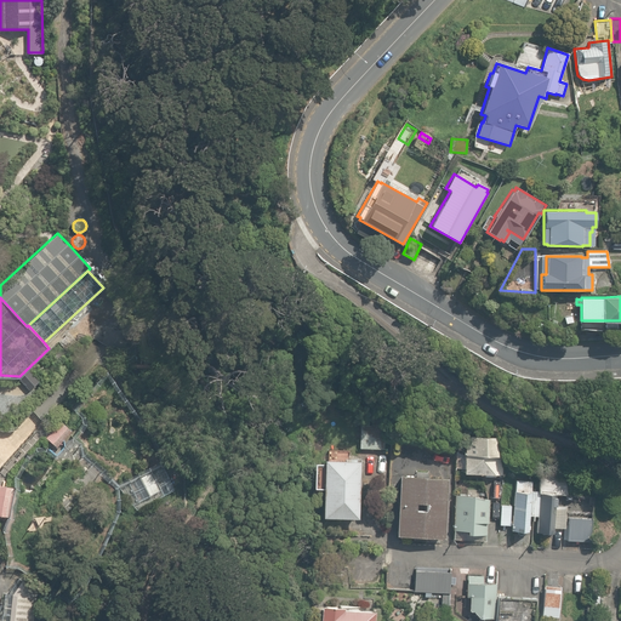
[(616,322),(605,322),(604,331),(615,332),(616,322)]
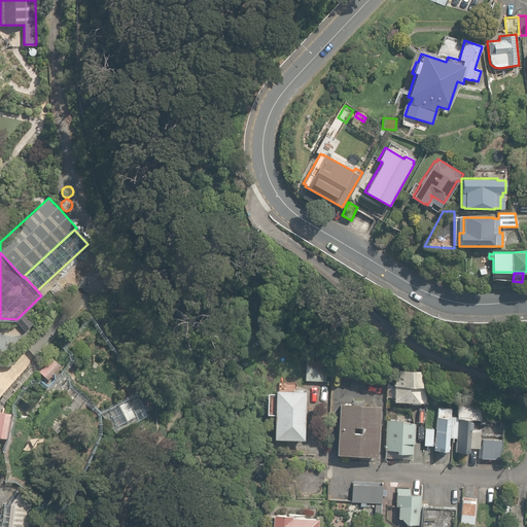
[(25,312),(16,319),(27,329),(34,322),(25,312)]
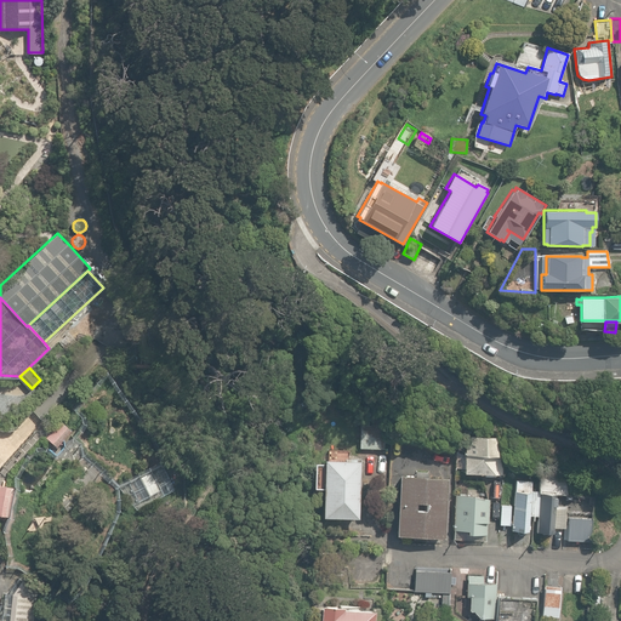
[(45,436),(56,446),(70,431),(60,421),(45,436)]
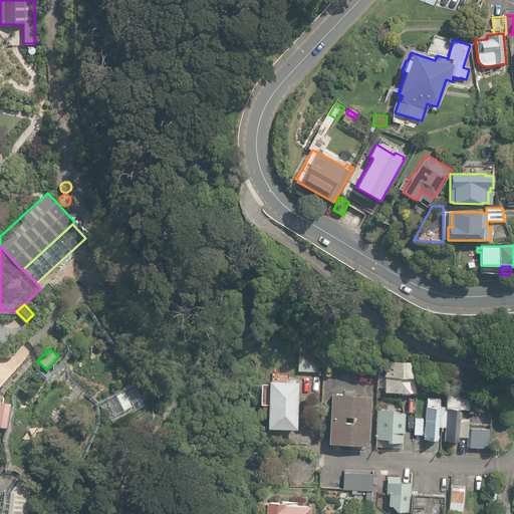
[(297,370),(317,371),(317,352),(298,351),(297,370)]
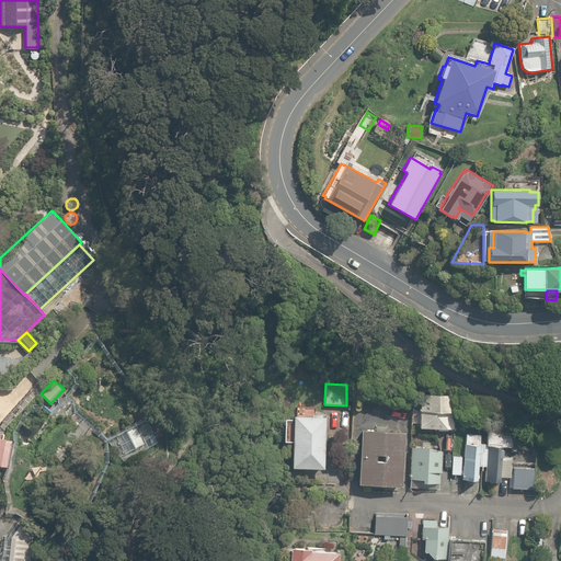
[(419,427),(454,430),(455,413),(456,413),(457,395),(421,392),(421,396),(414,396),(413,408),(420,411),(419,427)]
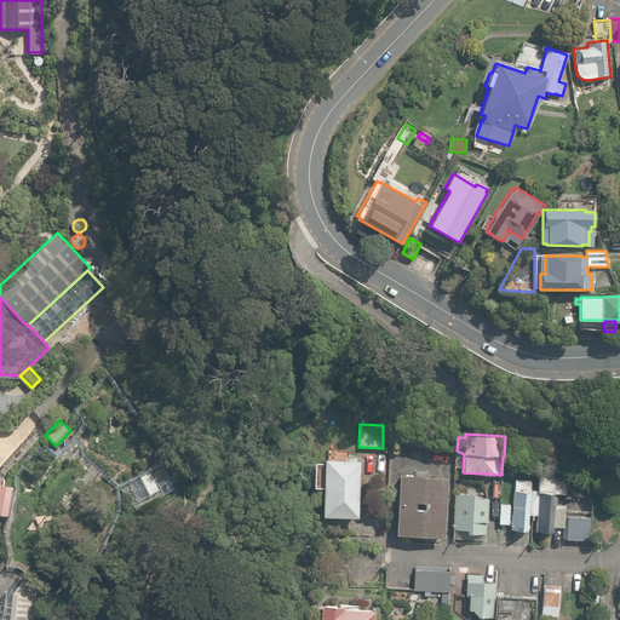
[(321,516),(356,517),(359,460),(348,459),(348,457),(343,457),(343,459),(323,459),(323,463),(319,463),(317,487),(322,488),(321,516)]
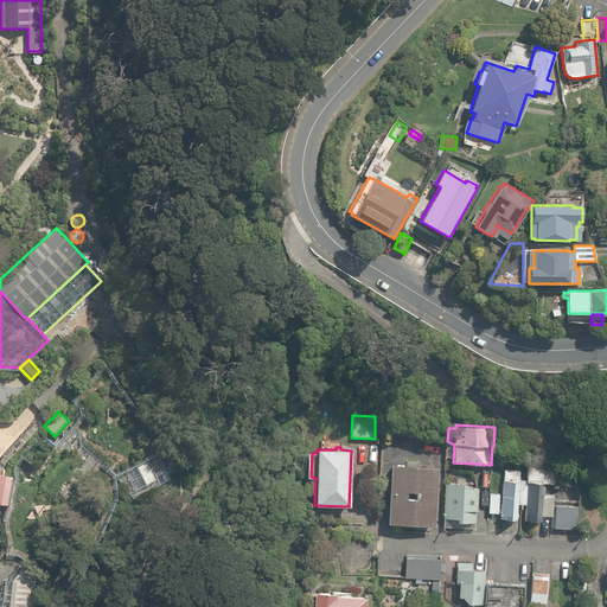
[(125,471),(135,490),(158,478),(160,483),(170,478),(166,471),(155,475),(147,459),(125,471)]
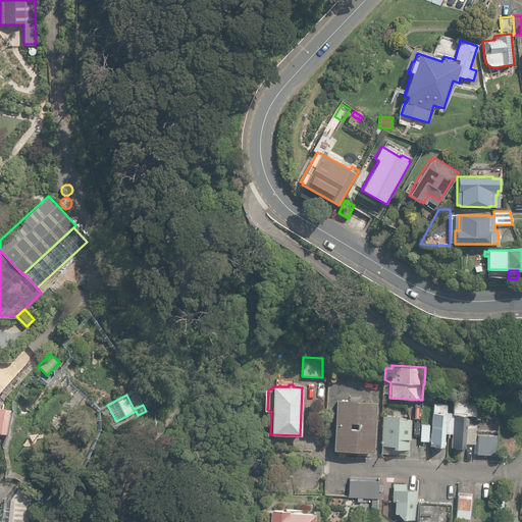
[(350,400),(335,399),(334,424),(349,425),(349,422),(358,423),(358,426),(374,427),(375,402),(359,401),(360,398),(350,397),(350,400)]
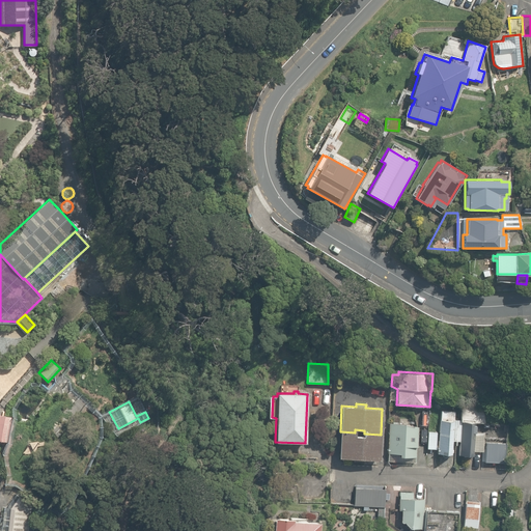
[(458,456),(472,457),(476,408),(463,407),(462,420),(454,419),(455,411),(441,410),(438,454),(451,455),(452,441),(455,441),(455,445),(456,446),(457,441),(459,441),(458,456)]
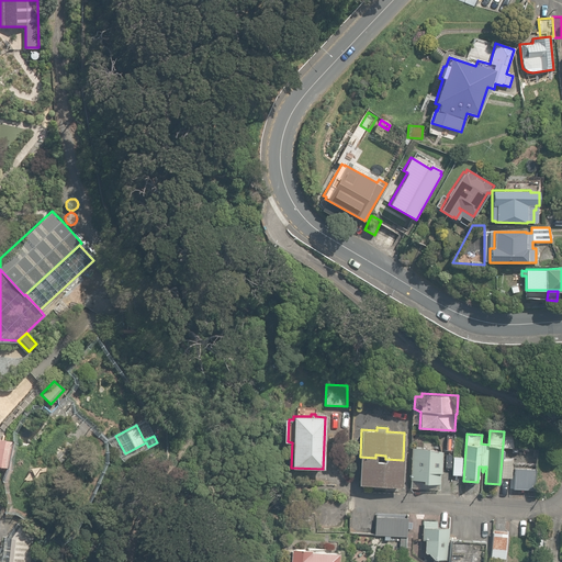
[(11,439),(0,437),(0,464),(7,465),(11,439)]
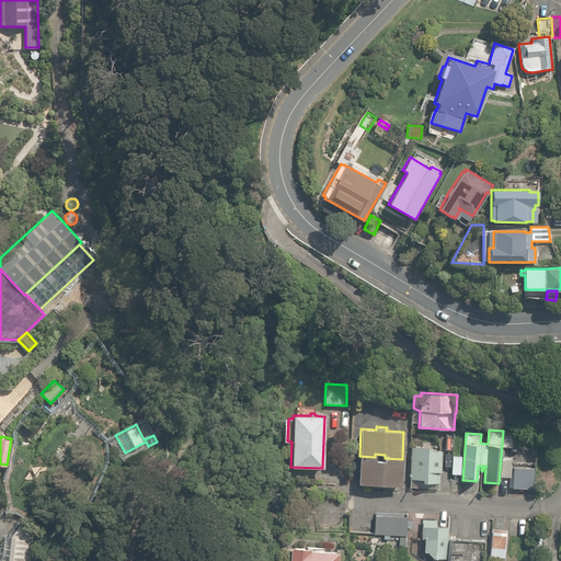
[(427,446),(412,446),(410,479),(422,479),(422,483),(438,483),(439,472),(441,472),(442,450),(430,448),(427,446)]
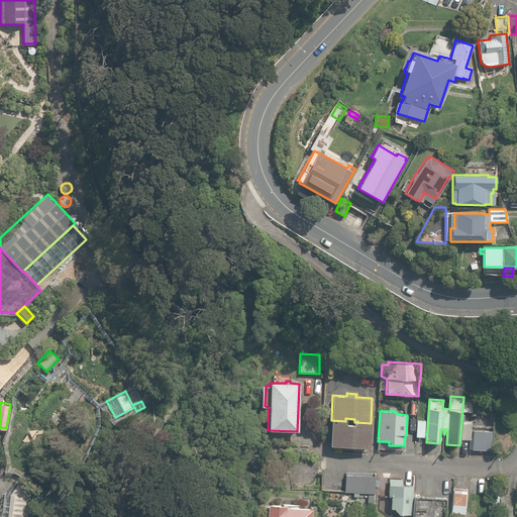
[(56,424),(64,417),(59,412),(52,419),(56,424)]
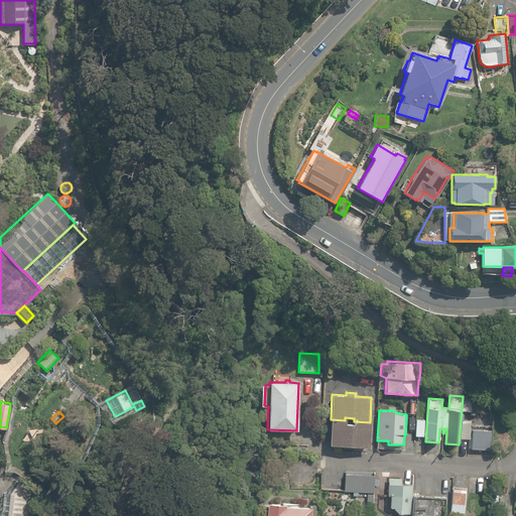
[(345,423),(345,420),(331,419),(329,444),(368,446),(370,422),(354,421),(354,424),(345,423)]
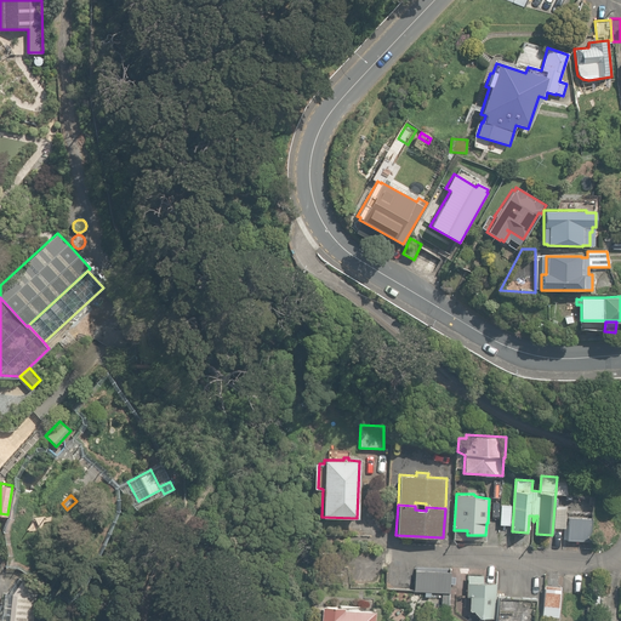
[(567,540),(591,542),(593,518),(585,518),(569,517),(567,540)]
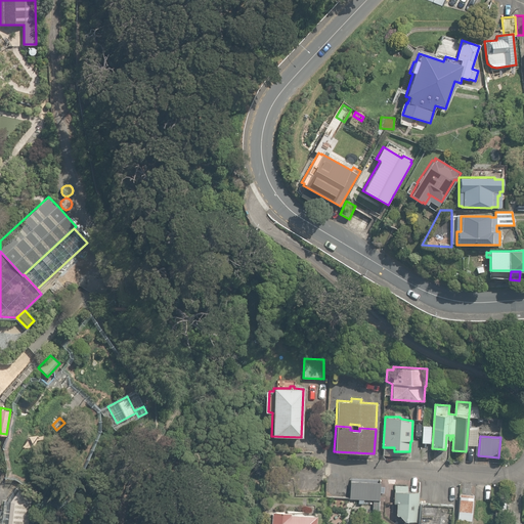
[(349,498),(380,500),(381,482),(350,481),(349,498)]
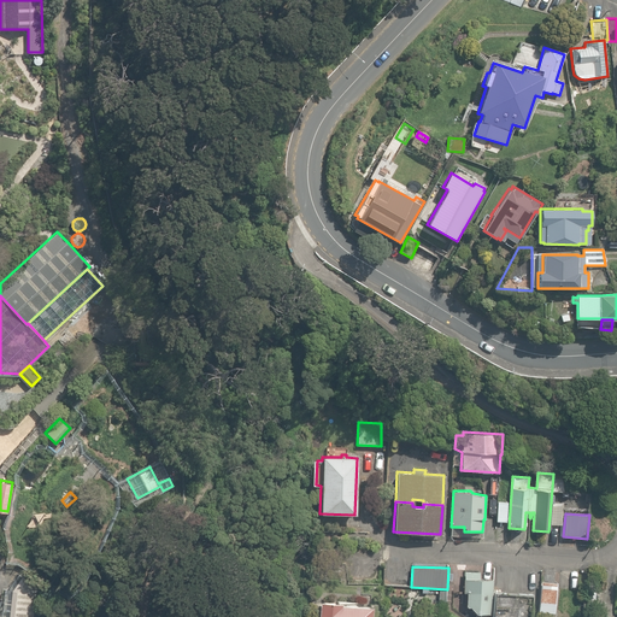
[(492,615),(493,579),(479,579),(479,571),(464,571),(464,593),(466,593),(466,605),(476,613),(492,615)]
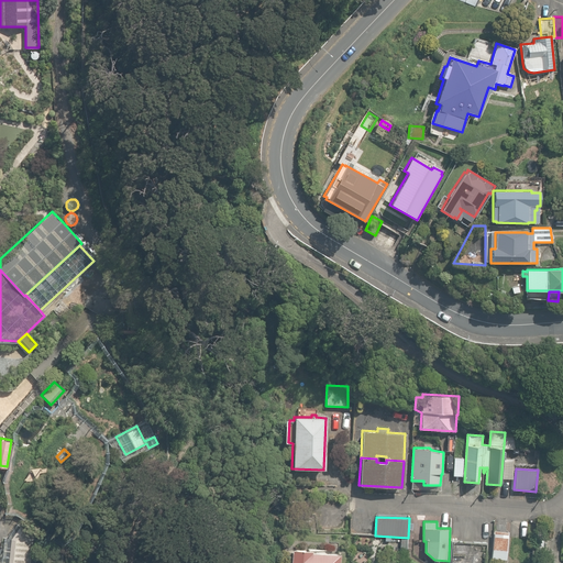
[(30,562),(33,531),(20,530),(11,538),(4,537),(2,555),(9,555),(8,562),(30,562)]
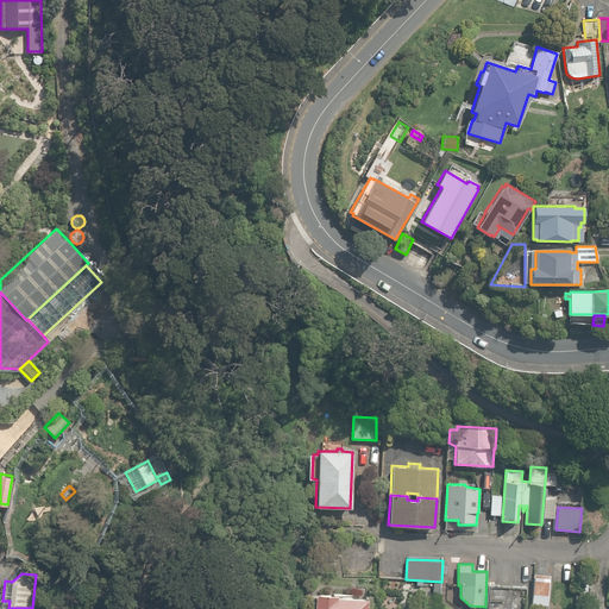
[(532,603),(547,604),(550,575),(534,573),(532,603)]
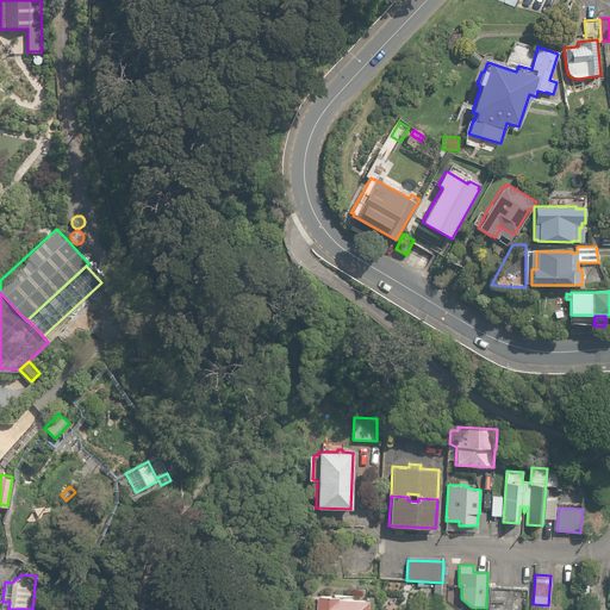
[(486,609),(524,609),(526,587),(489,585),(486,609)]
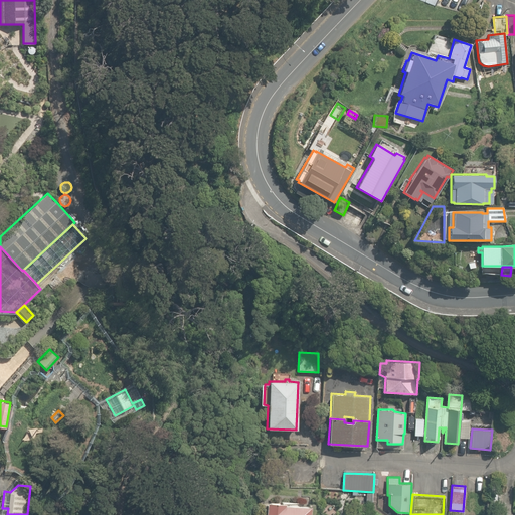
[(265,514),(309,514),(310,507),(284,505),(284,503),(266,502),(265,514)]
